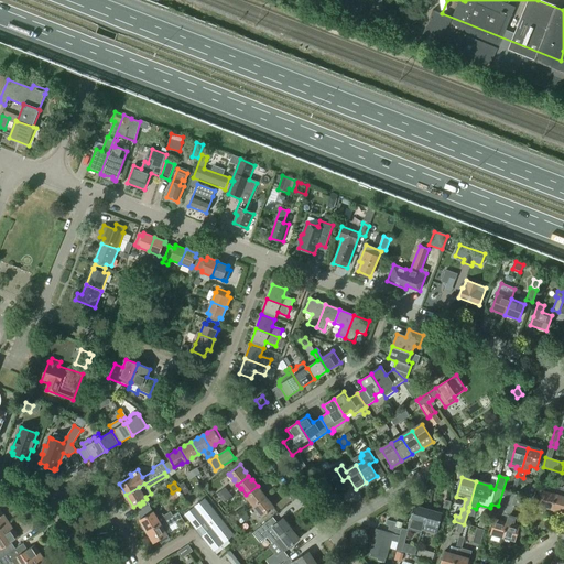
[(557,489),(551,511),(563,514),(563,511),(563,490),(560,489),(562,485),(556,483),(554,488),(557,489)]
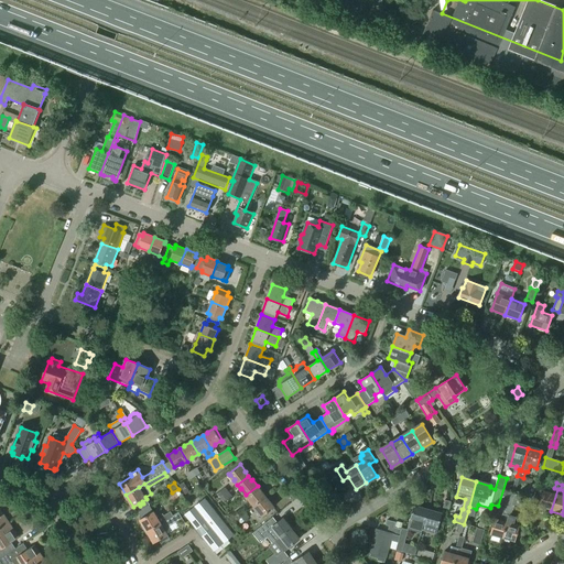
[(533,499),(538,486),(530,484),(527,497),(533,499)]
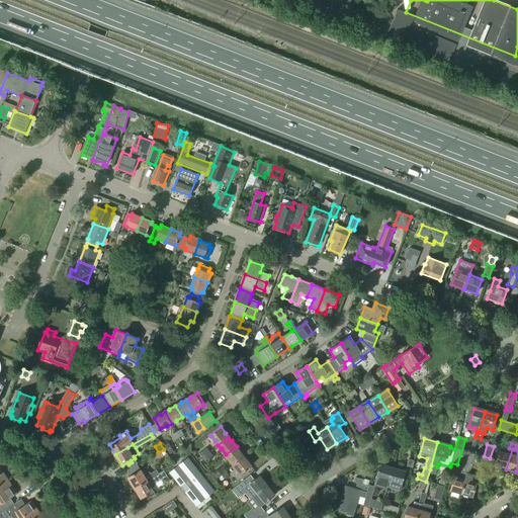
[(499,452),(495,465),(506,469),(512,449),(509,448),(507,447),(501,445),(499,452)]
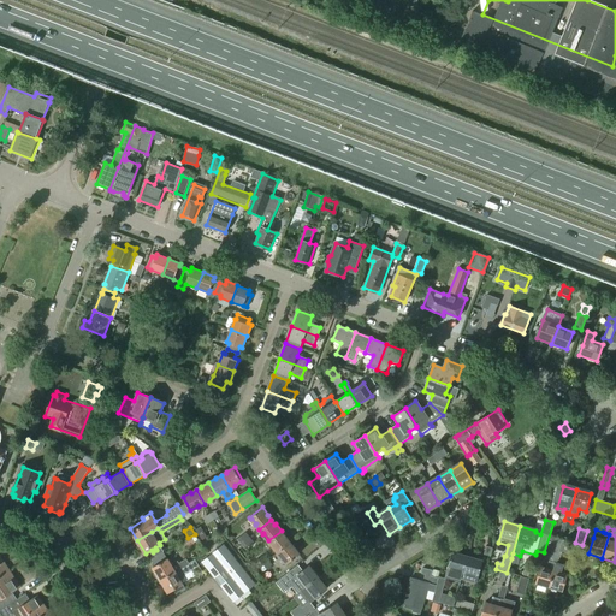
[(277,552),(289,543),(285,538),(286,538),(282,531),(268,540),(274,546),(273,548),(277,552)]
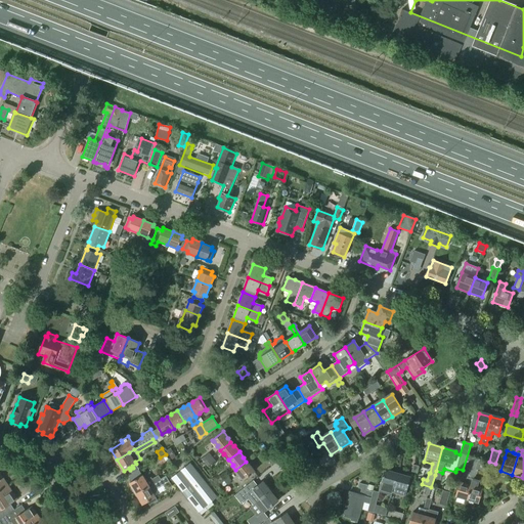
[(205,463),(212,456),(209,453),(202,460),(205,463)]
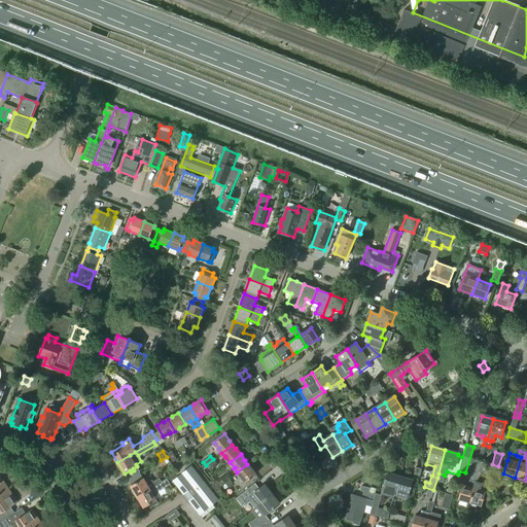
[(161,468),(170,462),(167,457),(157,463),(161,468)]
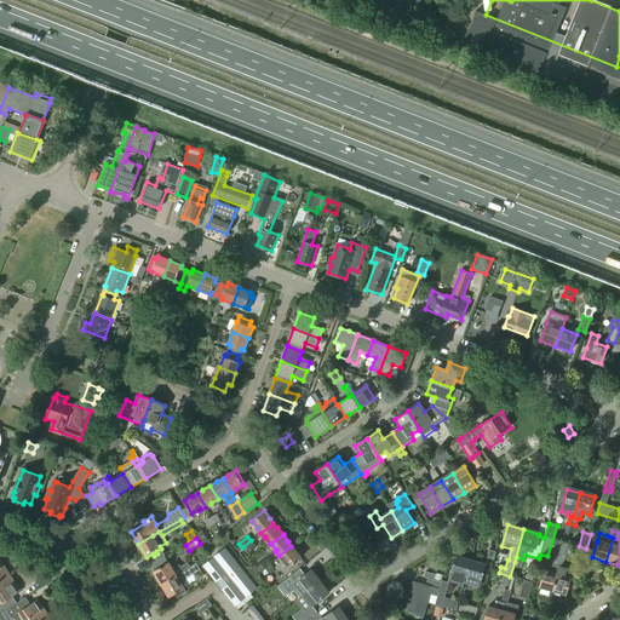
[(250,551),(256,546),(251,540),(242,547),(247,554),(250,551)]
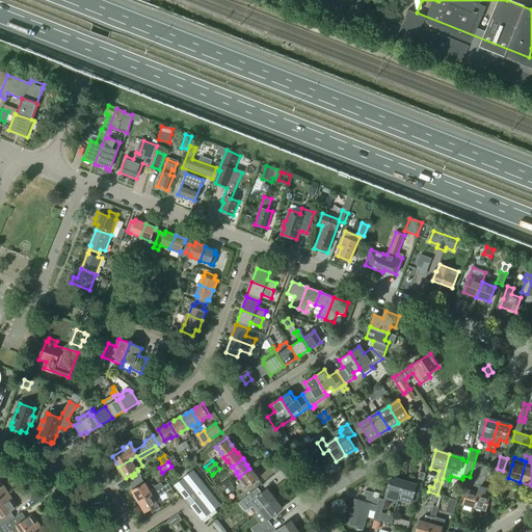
[(480,464),(474,485),(479,487),(482,477),(485,467),(480,464)]
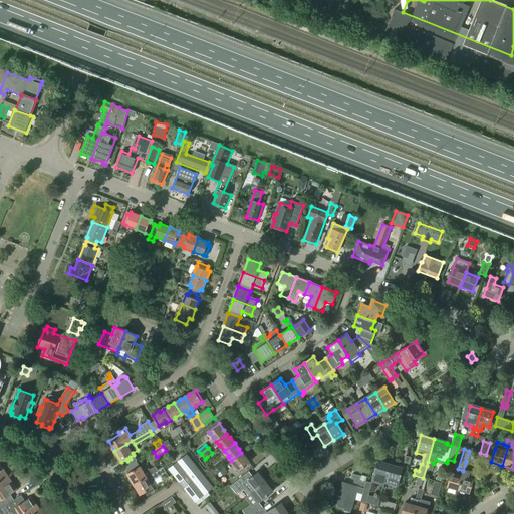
[(243,456),(241,453),(231,461),(234,465),(235,464),(239,469),(238,470),(239,471),(250,462),(245,455),(243,456)]
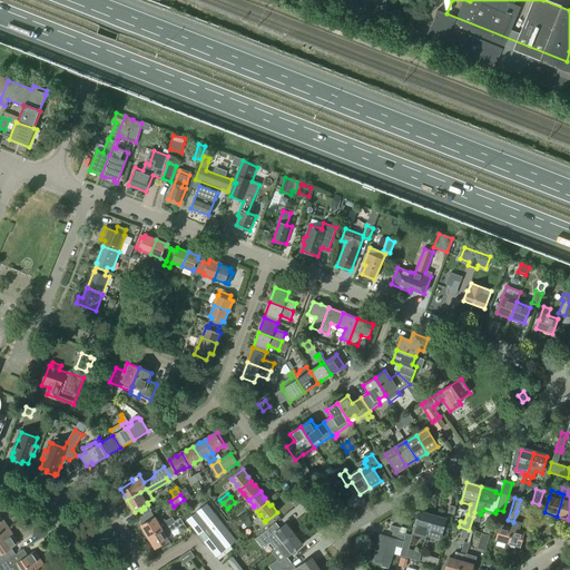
[(212,530),(222,522),(207,503),(188,519),(197,530),(206,522),(212,530)]
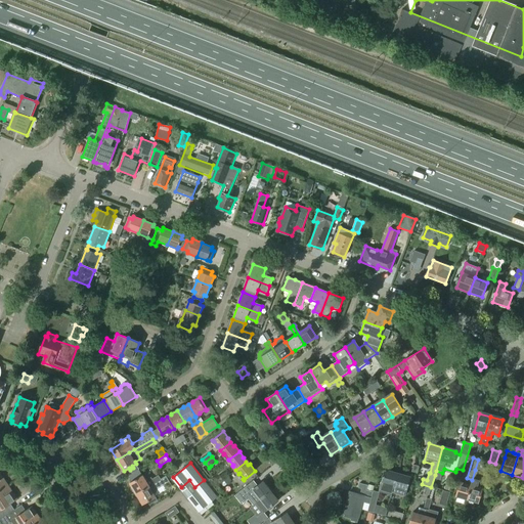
[(397,474),(385,470),(379,491),(391,494),(397,474)]
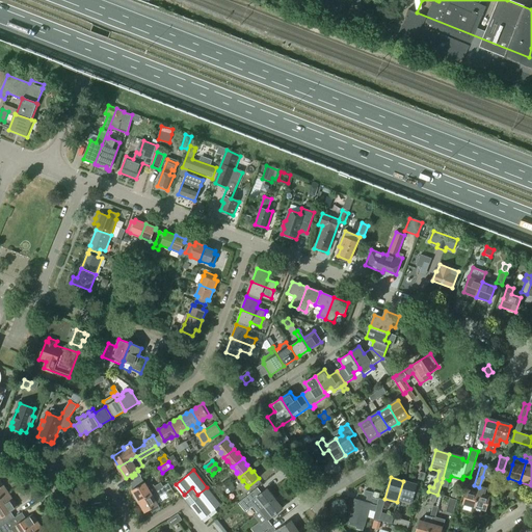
[(410,504),(413,499),(417,485),(403,481),(397,502),(398,502),(398,501),(410,504)]
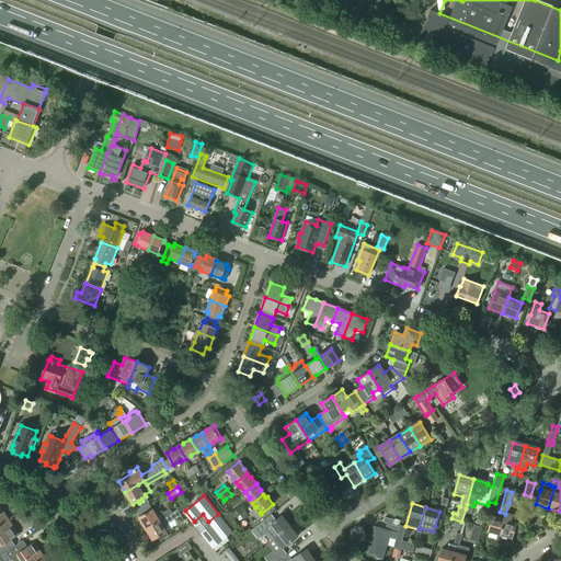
[(152,508),(139,516),(147,528),(165,517),(171,513),(169,510),(163,513),(162,512),(157,515),(152,508)]
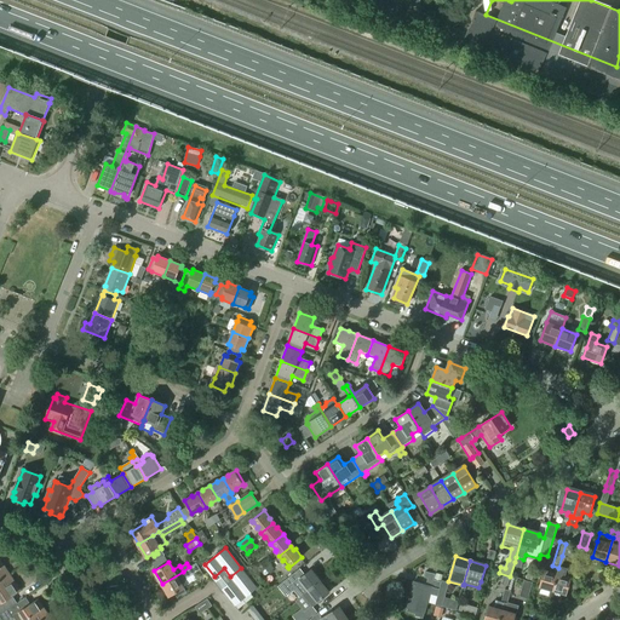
[(183,572),(162,584),(170,596),(174,593),(177,598),(187,592),(183,587),(184,587),(184,586),(187,579),(185,578),(200,570),(196,563),(190,568),(189,567),(183,572)]
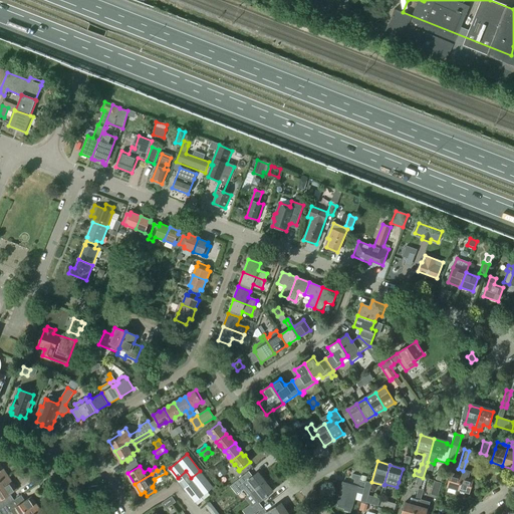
[(223,477),(228,474),(224,469),(219,472),(223,477)]
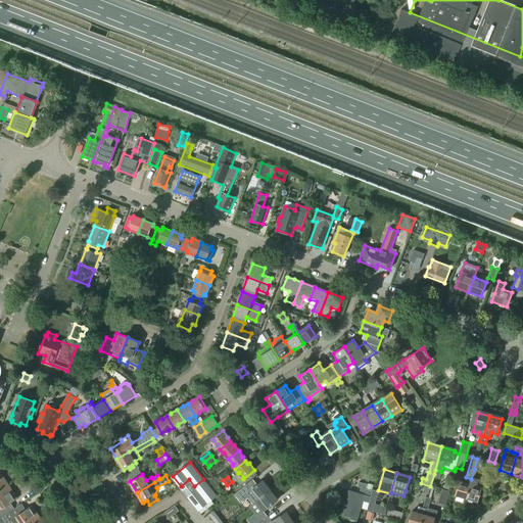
[(464,484),(458,482),(454,495),(466,500),(471,479),(466,477),(464,484)]
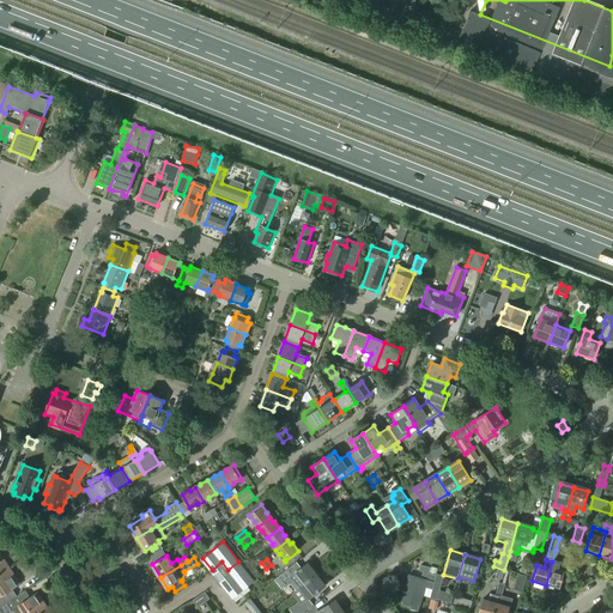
[(254,582),(238,562),(228,570),(235,577),(224,586),(234,598),(254,582)]
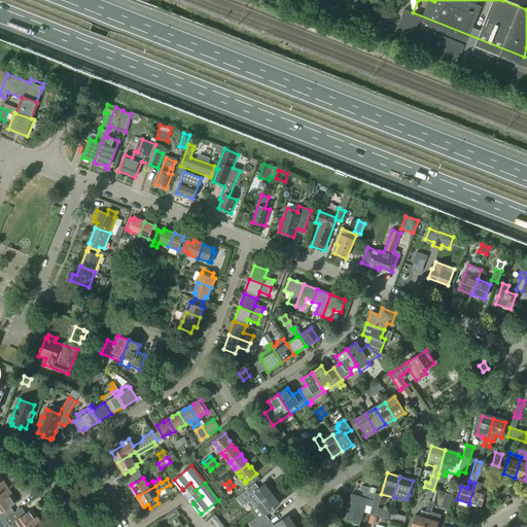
[(468,505),(475,507),(476,504),(481,506),(485,492),(479,491),(481,485),(475,483),(469,503),(468,505)]
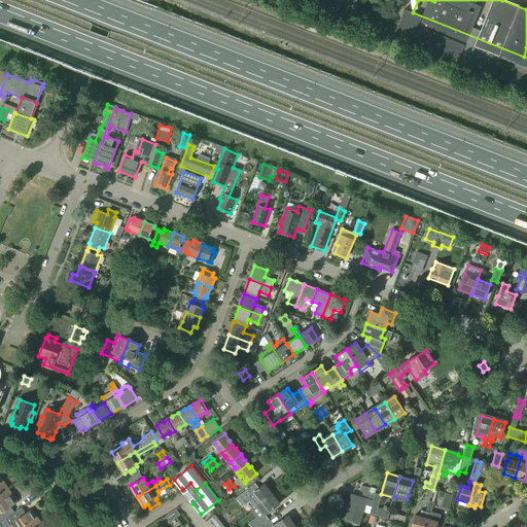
[(272,494),(265,484),(254,492),(251,488),(238,498),(241,503),(249,497),(252,500),(257,496),(261,501),(272,494)]
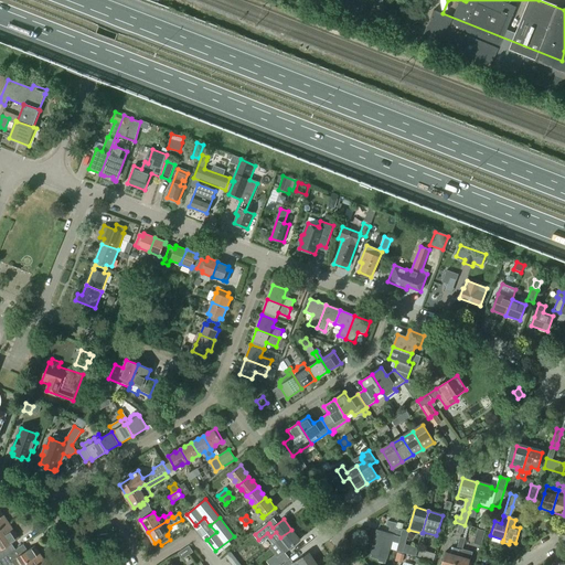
[(398,544),(402,531),(394,529),(395,524),(387,522),(386,528),(390,528),(387,534),(376,531),(370,554),(386,558),(391,542),(398,544)]
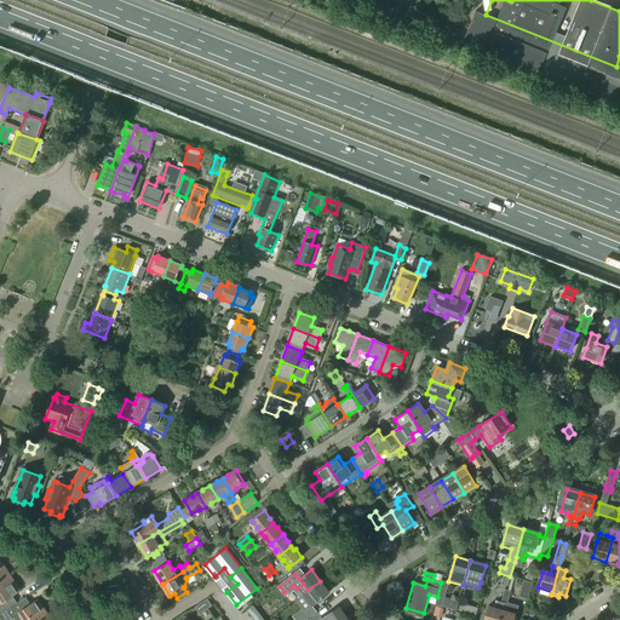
[(0,580),(0,614),(13,607),(17,603),(12,597),(21,591),(10,574),(0,580)]
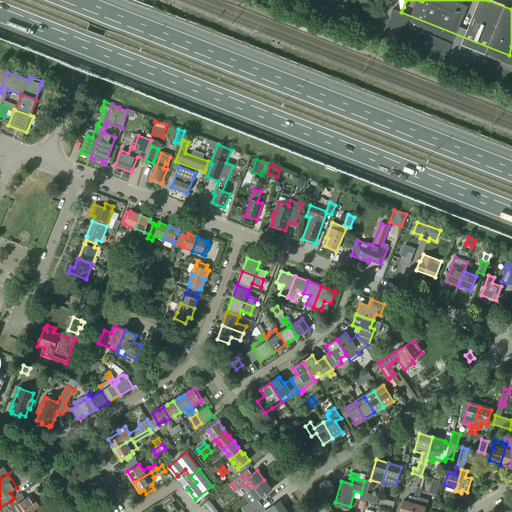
[(254,487),(250,491),(257,501),(257,500),(262,497),(261,497),(271,489),(264,480),(254,487)]
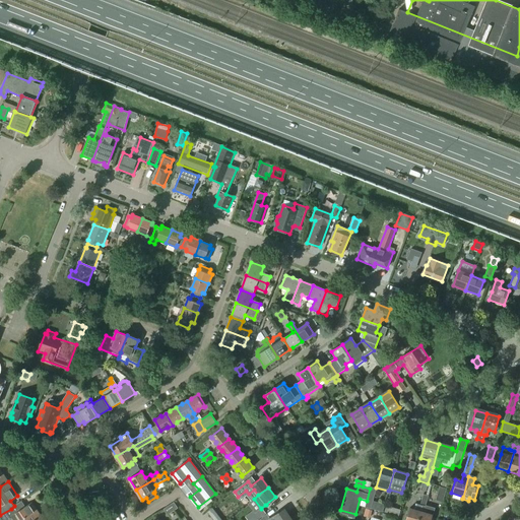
[(435,501),(442,503),(446,490),(439,488),(435,501)]
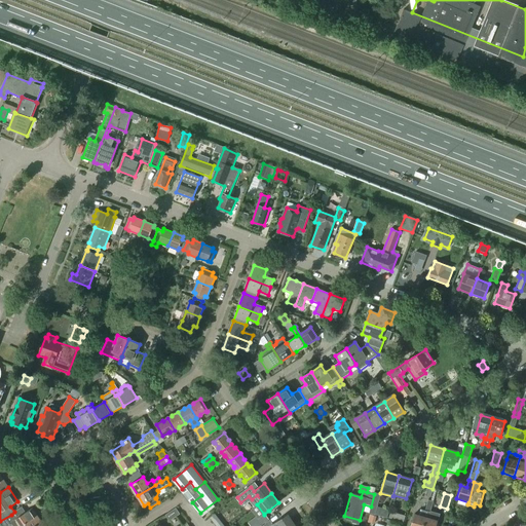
[(380,496),(374,494),(371,506),(369,515),(375,516),(380,496)]
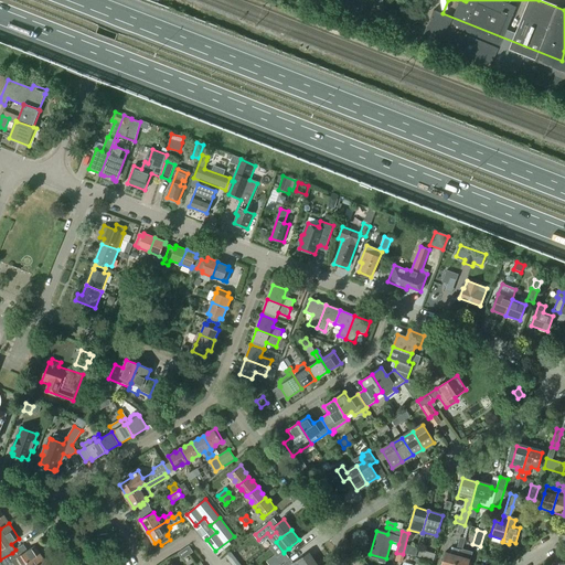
[(459,551),(454,564),(468,564),(472,552),(462,550),(464,545),(458,543),(456,550),(459,551)]
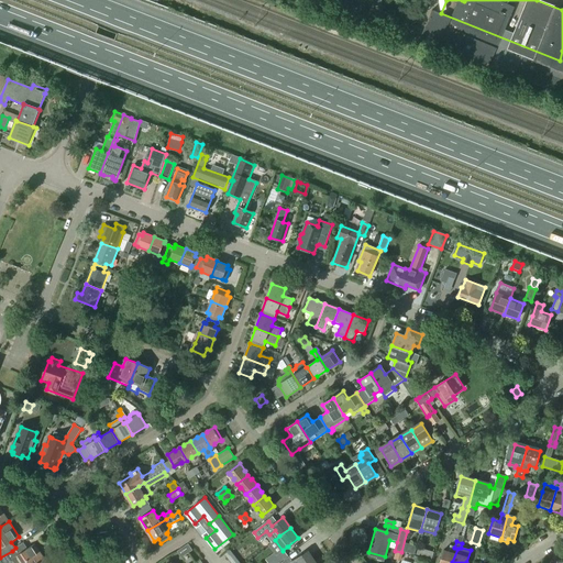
[(181,556),(188,552),(192,550),(188,543),(177,551),(181,556)]
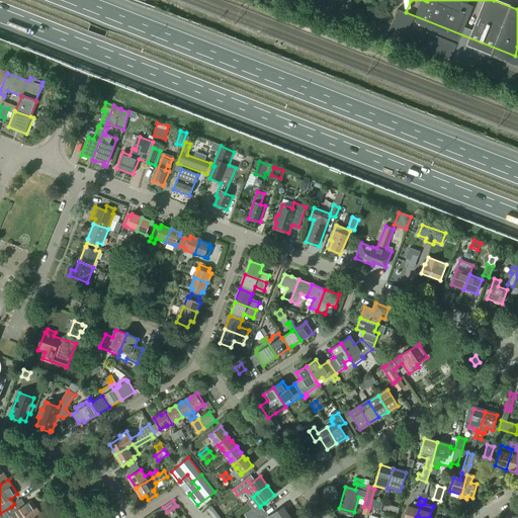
[(11,507),(0,513),(3,517),(4,517),(10,514),(12,517),(35,517),(41,515),(32,501),(19,509),(15,503),(14,504),(11,507)]
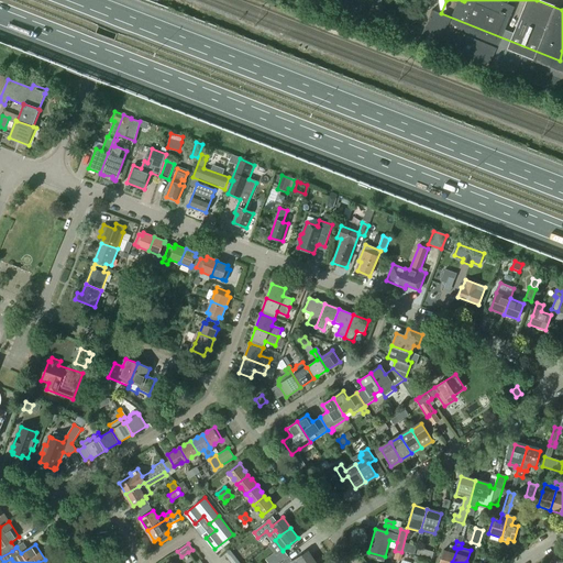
[(454,548),(451,547),(449,553),(443,552),(439,562),(452,562),(457,549),(454,548)]
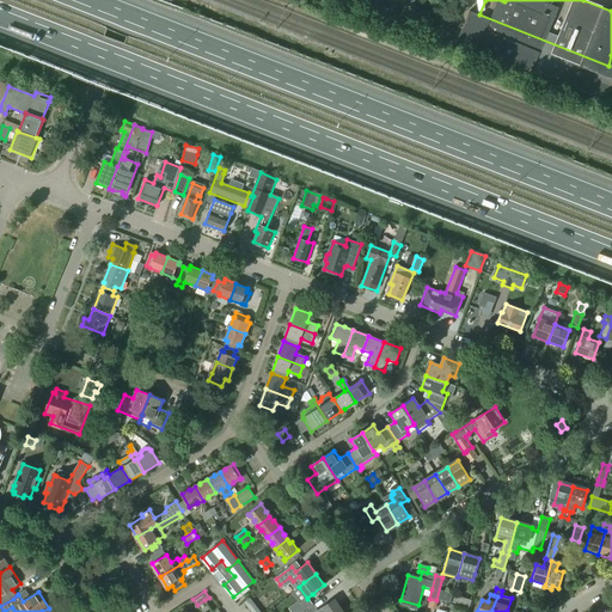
[(470,609),(472,600),(454,595),(452,604),(470,609)]
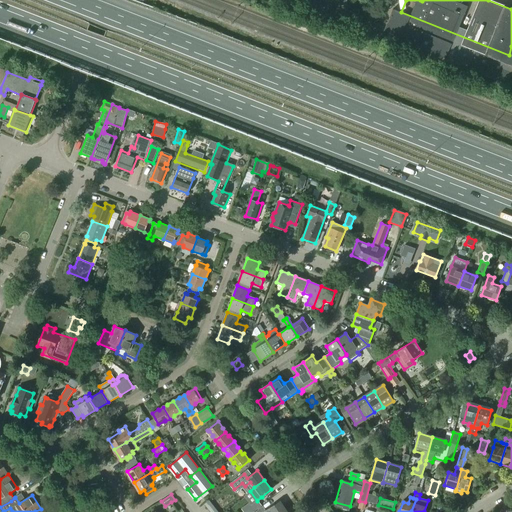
[(216,511),(208,500),(204,503),(210,511),(216,511)]
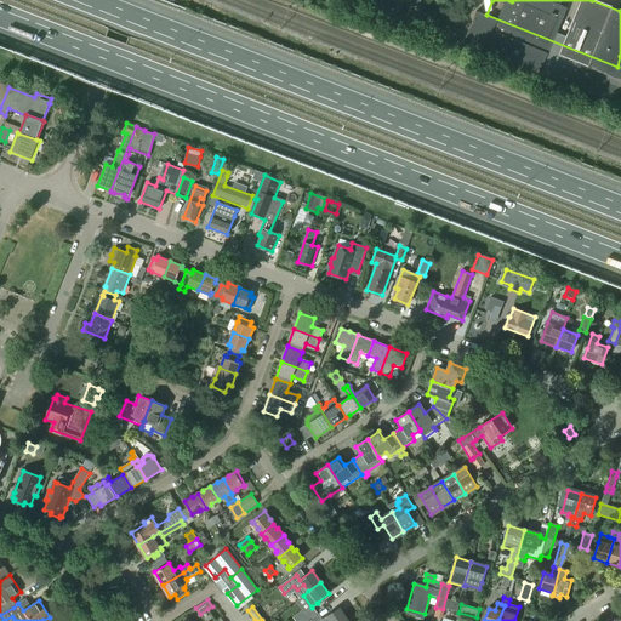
[(307,620),(318,614),(312,607),(312,608),(295,620),(307,620)]
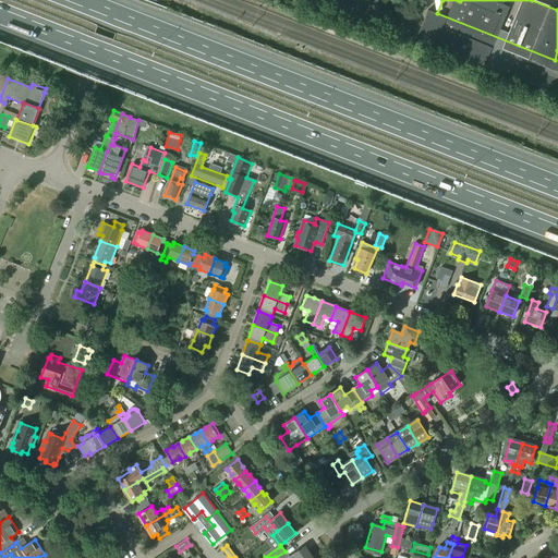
[(278,557),(311,557),(312,557),(304,546),(289,557),(286,553),(281,556),(278,557)]
